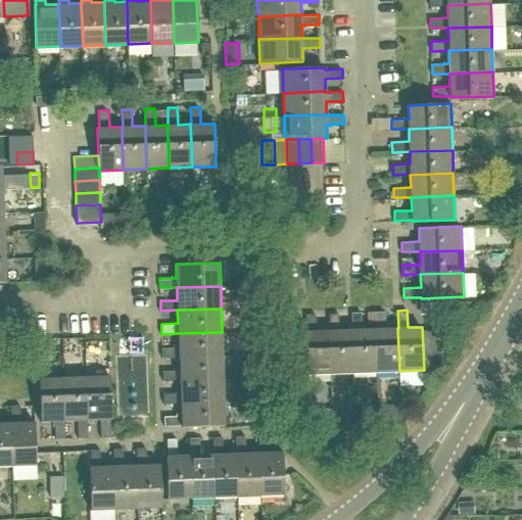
[(399,371),(397,328),(385,328),(384,311),(375,311),(375,329),(376,372),(399,371)]
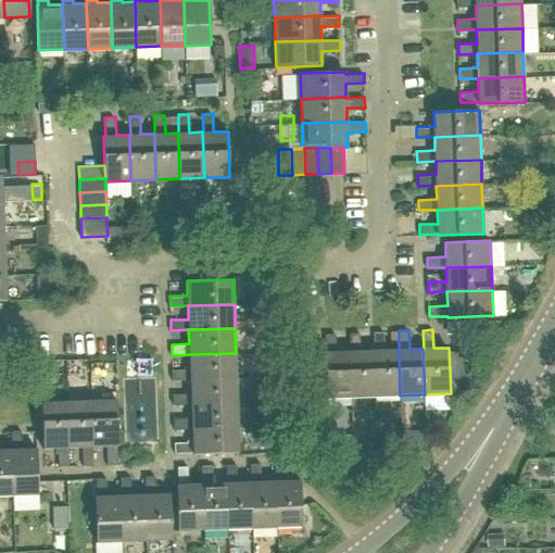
[(400,396),(399,350),(385,350),(385,331),(374,331),(375,350),(374,350),(376,397),(400,396)]
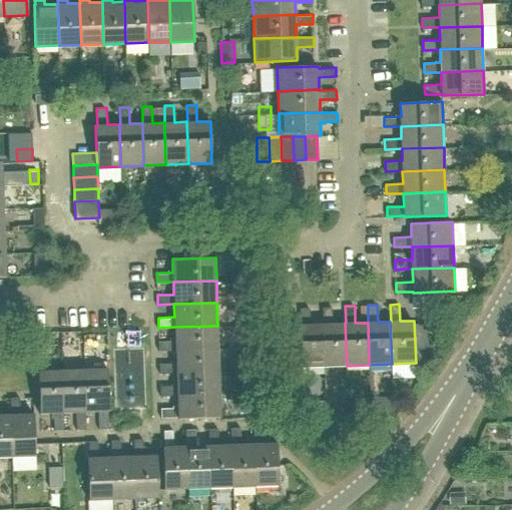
[(325,366),(323,324),(311,325),(310,307),(301,308),(301,325),(299,325),(300,347),(301,367),(325,366)]
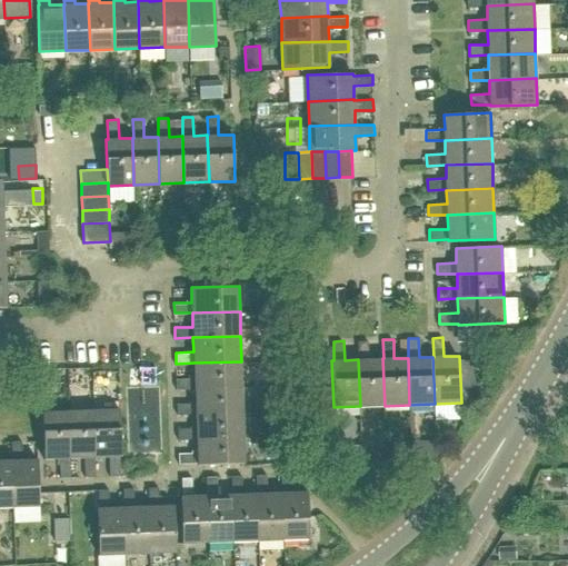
[(385,406),(382,358),(369,359),(368,340),(358,340),(358,359),(360,406),(385,406)]
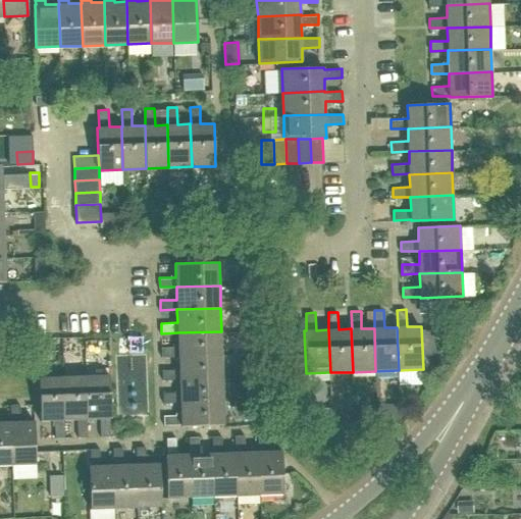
[(178,356),(222,354),(221,331),(177,332),(178,346),(162,346),(162,356),(178,355),(178,356)]
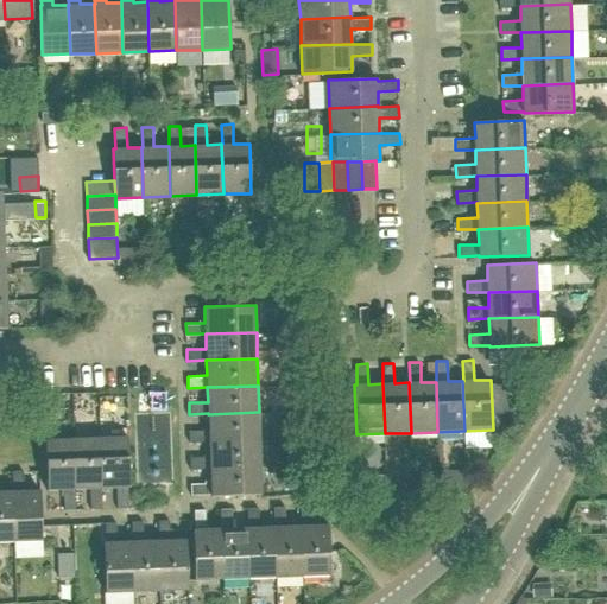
[(209,440),(260,439),(259,412),(208,414),(209,428),(190,430),(190,440),(209,439),(209,440)]
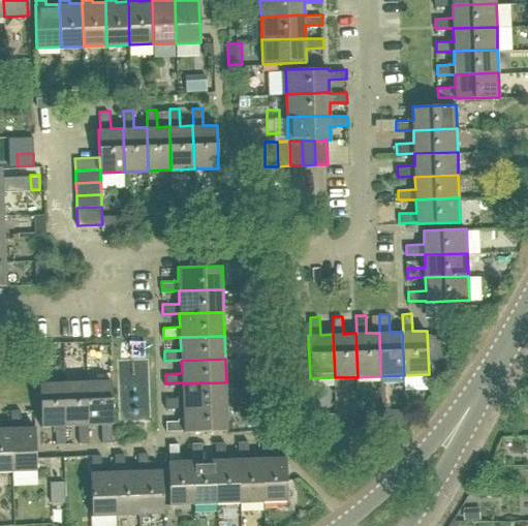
[(87,381),(89,425),(101,424),(102,441),(113,441),(112,424),(114,424),(112,380),(87,381)]
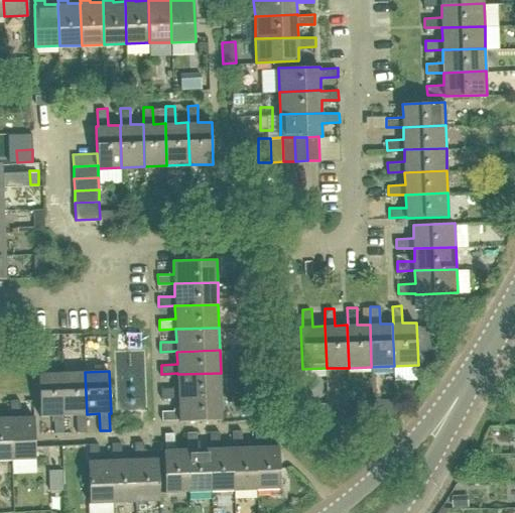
[(63,415),(65,415),(62,372),(39,373),(40,415),(54,415),(54,432),(65,431),(63,415)]
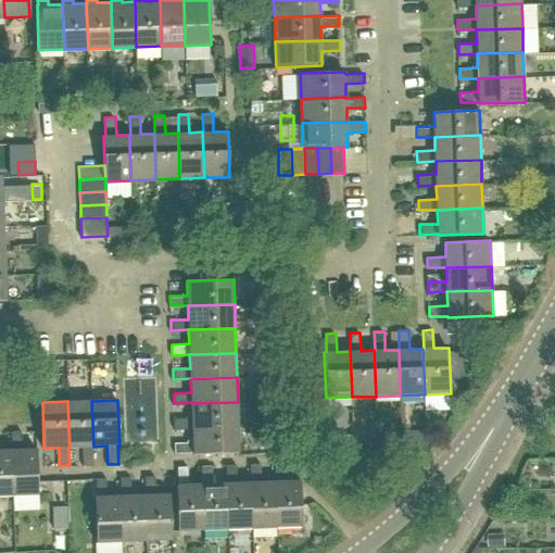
[(93,447),(91,401),(67,401),(70,448),(83,447),(83,465),(93,465),(93,447)]
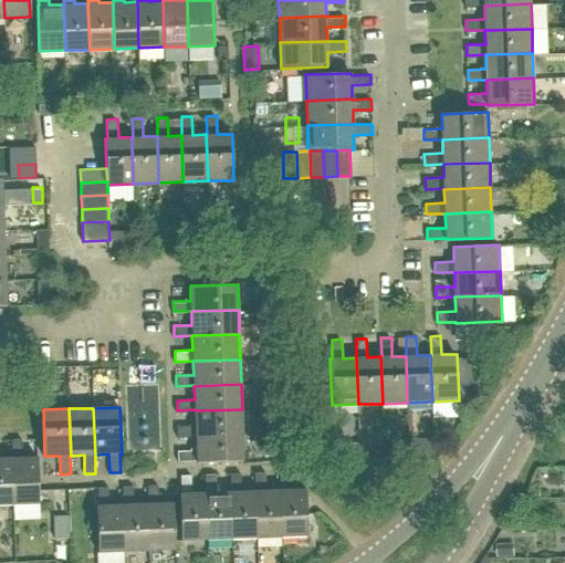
[(196,436),(242,434),(242,409),(195,410),(196,424),(177,425),(178,436),(196,435),(196,436)]
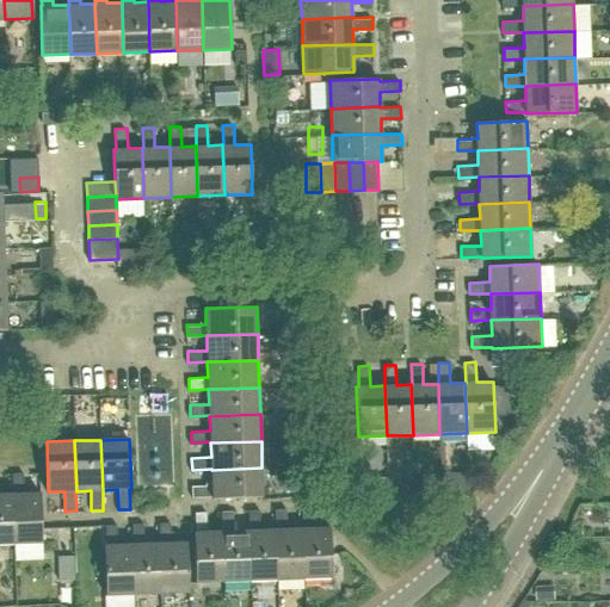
[(262,468),(211,470),(211,484),(192,485),(192,496),(213,495),(213,497),(263,496),(262,468)]
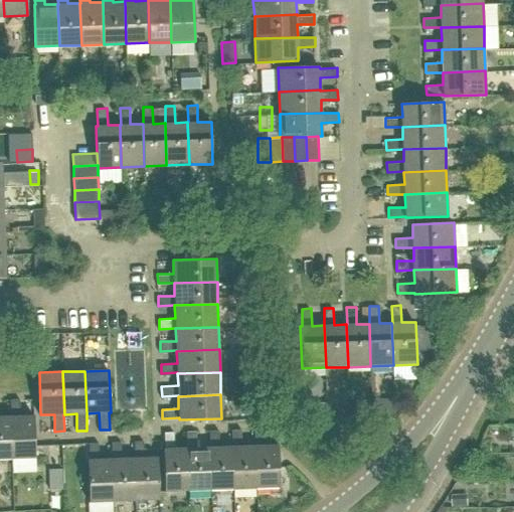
[(11,415),(12,458),(35,458),(34,414),(20,415),(20,398),(10,398),(11,415)]
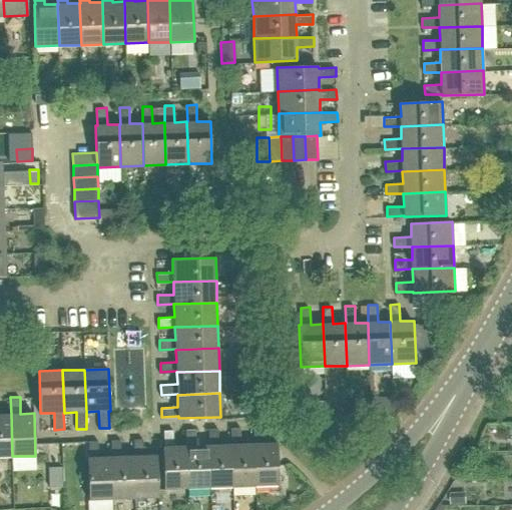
[(318,418),(318,419),(326,419),(326,418),(325,401),(317,402),(318,418)]
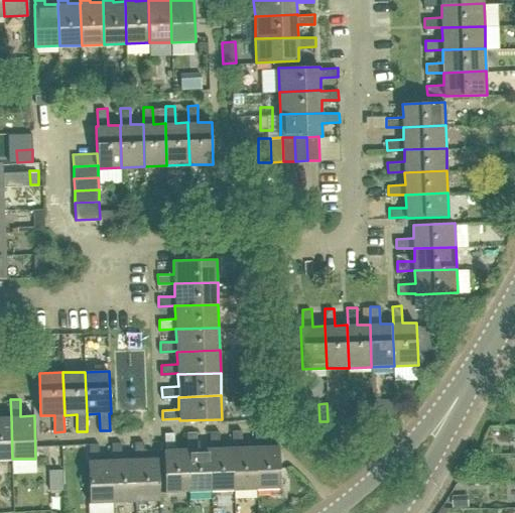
[(0,459),(12,459),(11,416),(0,416),(0,459)]
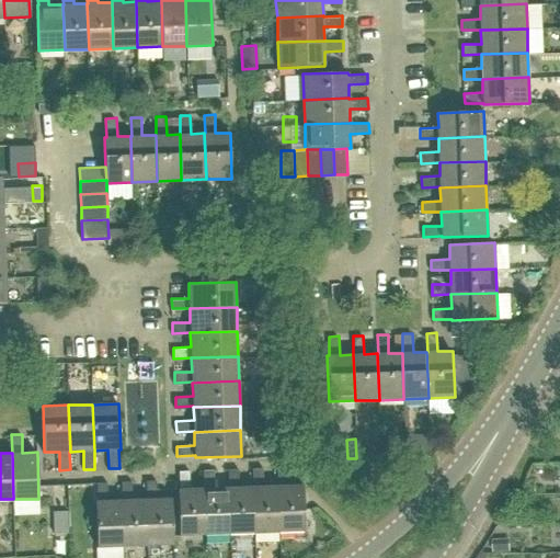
[(277,485),(280,532),(305,531),(304,485),(288,485),(288,466),(277,466),(277,485)]
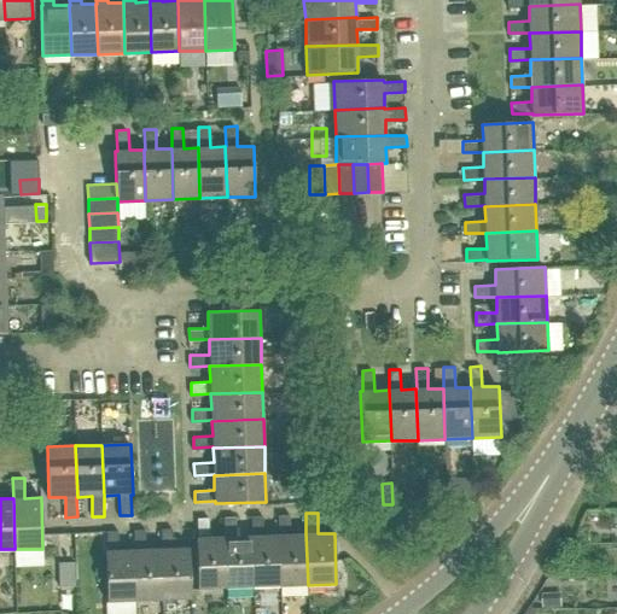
[(280,586),(279,534),(263,536),(263,514),(251,515),(252,536),(251,536),(254,586),(280,586)]
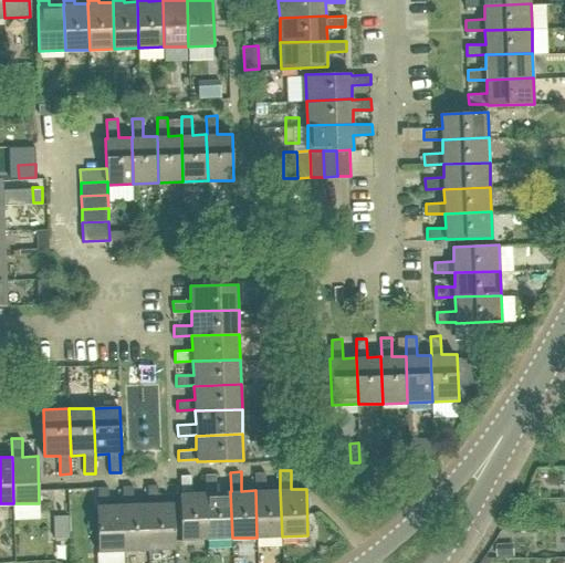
[(282,537),(280,489),(267,490),(265,471),(255,471),(255,490),(257,538),(282,537)]
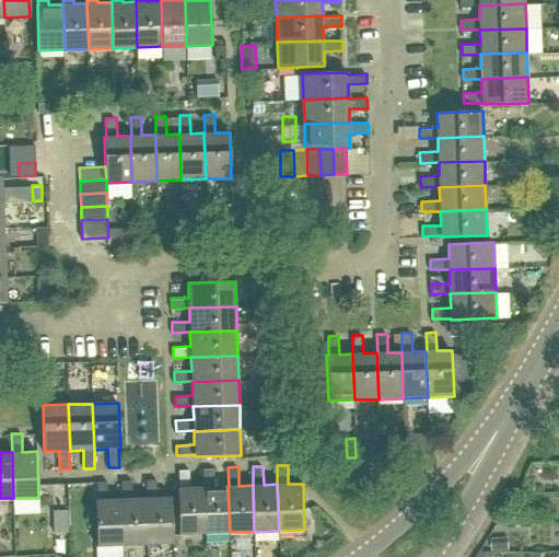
[(230,532),(228,486),(214,487),(213,467),(204,467),(204,487),(205,533),(230,532)]
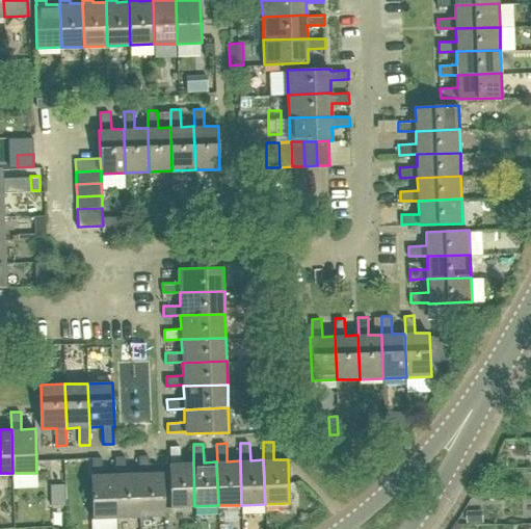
[(194,506),(193,463),(181,463),(180,445),(170,445),(170,464),(169,464),(170,507),(194,506)]
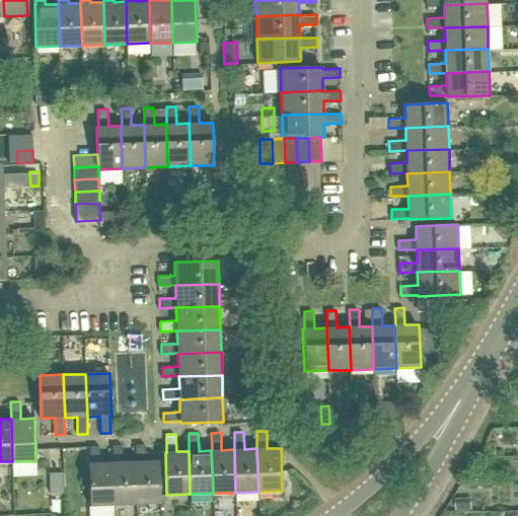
[(54,442),(42,442),(41,465),(53,465),(54,442)]
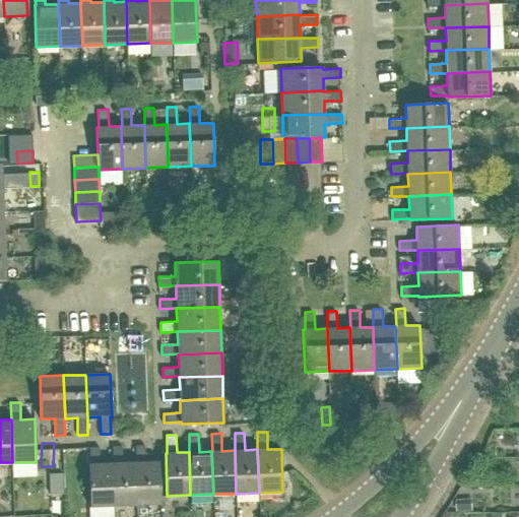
[(137,505),(136,461),(123,462),(123,445),(113,446),(114,462),(113,462),(115,506),(137,505)]
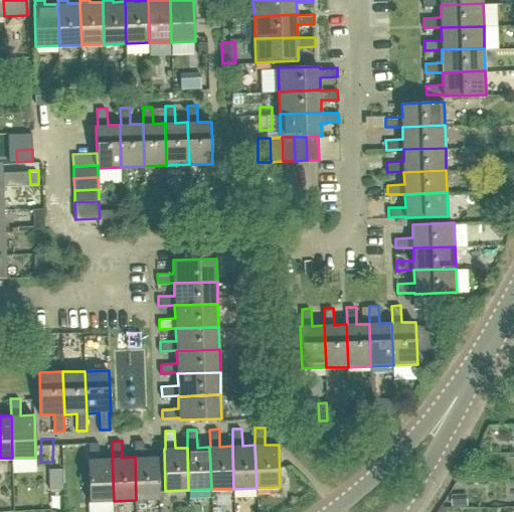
[(135,457),(136,500),(160,499),(158,457),(145,457),(144,441),(134,441),(135,457)]
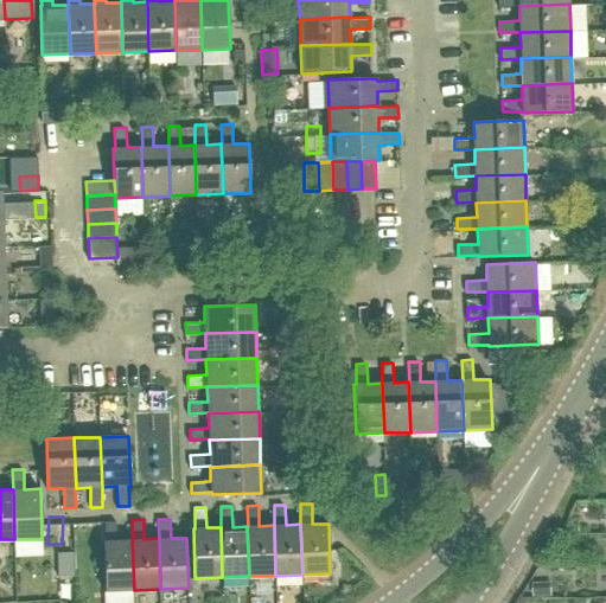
[(103,540),(106,591),(134,590),(132,539),(117,540),(117,520),(106,521),(106,540),(103,540)]
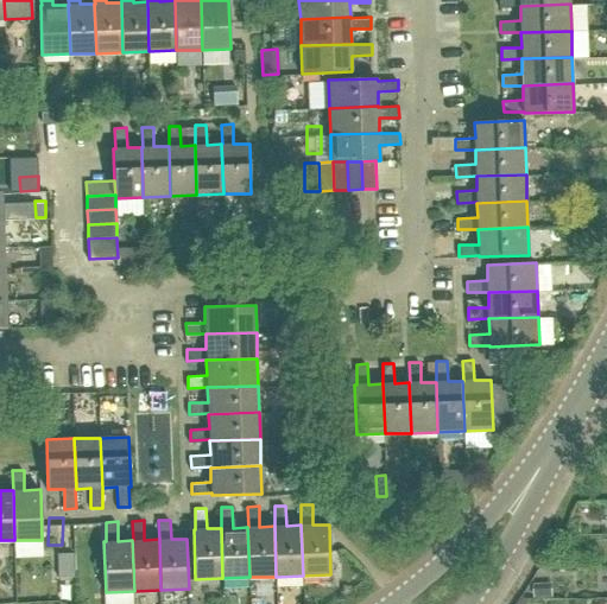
[(556,580),(537,580),(537,595),(556,595),(556,580)]
